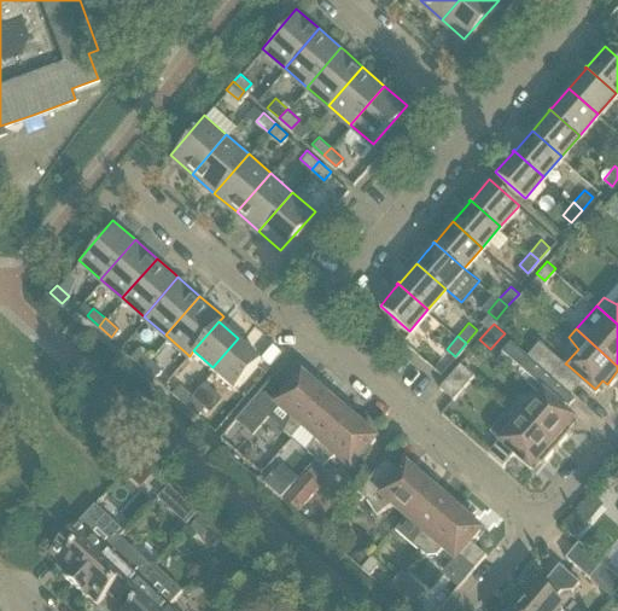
[(234,387),(261,358),(238,338),(213,367),(234,387)]
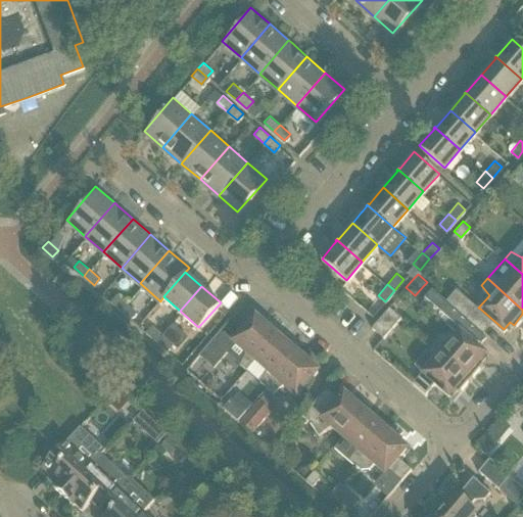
[(476,343),(477,341),(476,340),(484,331),(466,316),(445,298),(432,286),(424,295),(420,303),(432,310),(458,332),(449,342),(437,335),(431,342),(470,375),(482,362),(478,358),(484,350),(476,343)]
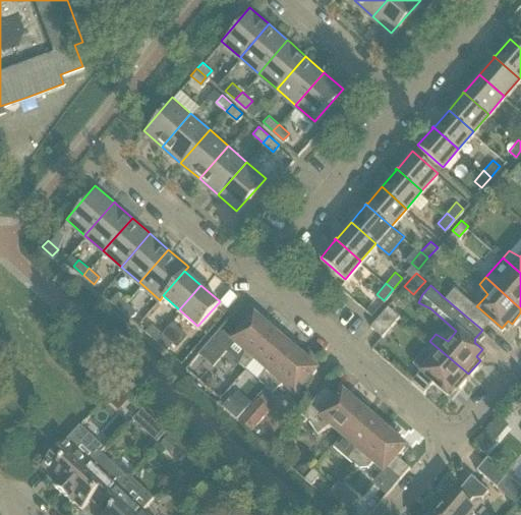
[(464,315),(474,303),(454,285),(444,297),(464,315)]
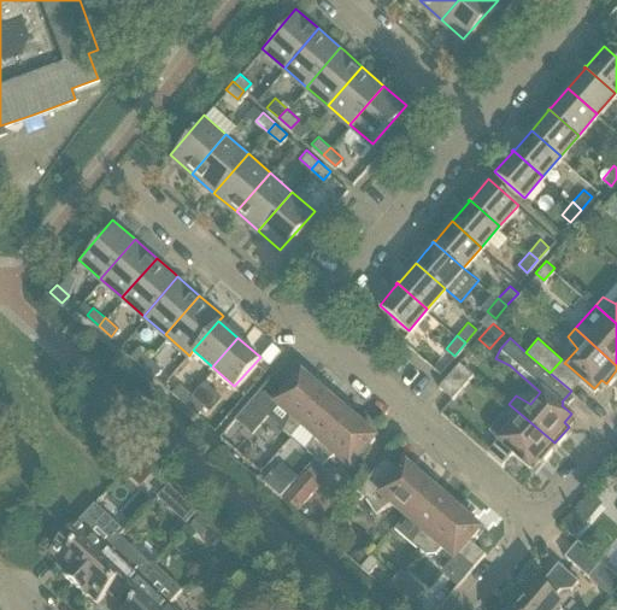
[(142,363),(150,356),(137,345),(130,353),(142,363)]
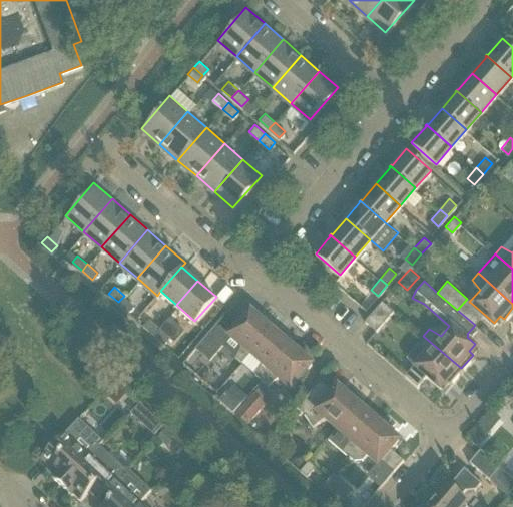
[(128,311),(134,304),(124,296),(118,302),(128,311)]
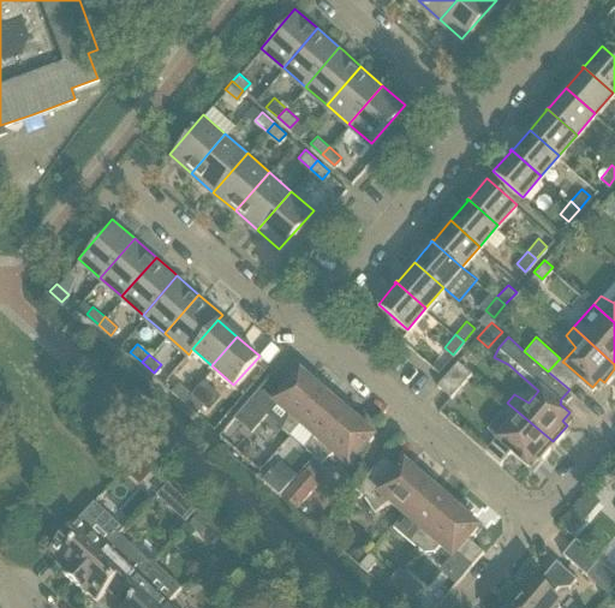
[(467,375),(471,370),(458,358),(437,382),(451,394),(467,375)]
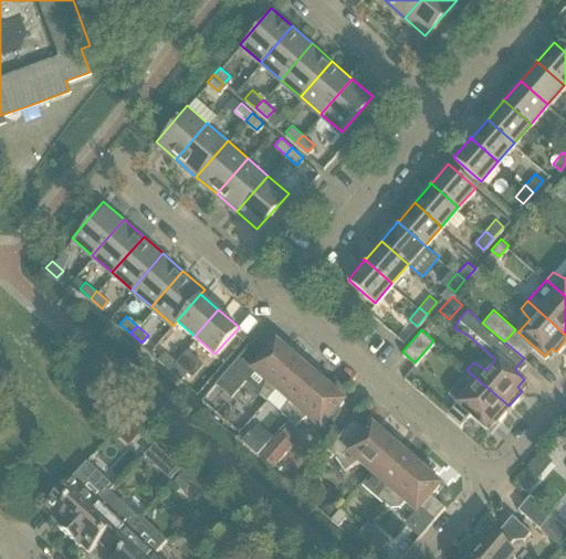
[(248,344),(216,380),(229,391),(231,393),(253,368),(265,378),(259,391),(266,397),(266,398),(276,387),(300,360),(303,356),(303,355),(287,343),(284,346),(276,339),(262,356),(248,344)]
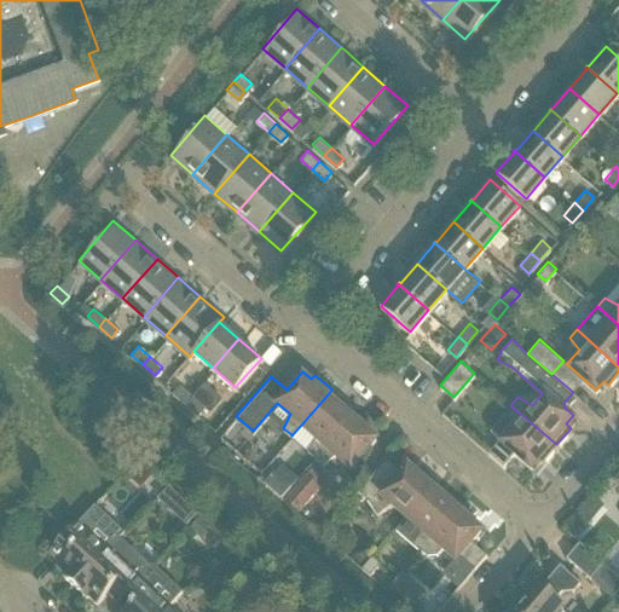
[(185,402),(192,393),(179,382),(173,391),(185,402)]
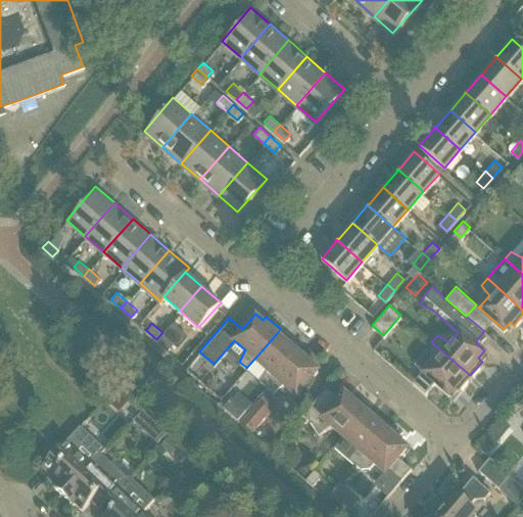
[(168,348),(173,342),(162,332),(156,339),(168,348)]
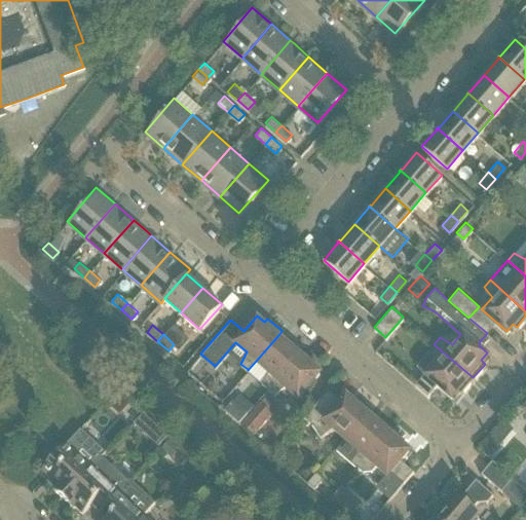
[(278,335),(257,360),(268,370),(261,381),(268,387),(302,348),(288,336),(285,340),(283,338),(278,335)]
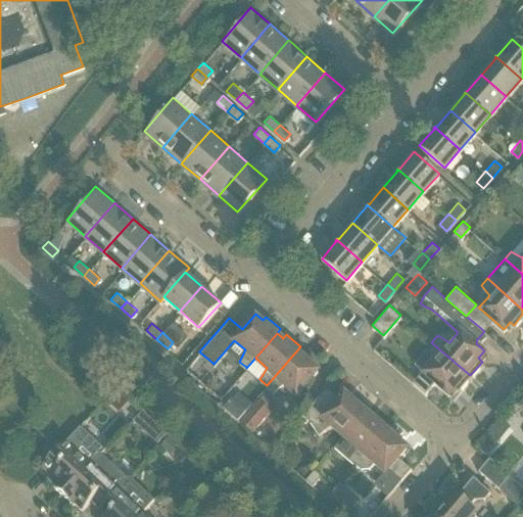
[(470,375),(431,342),(426,348),(434,360),(424,371),(422,369),(418,374),(412,380),(425,391),(434,381),(447,392),(455,385),(459,389),(470,375)]
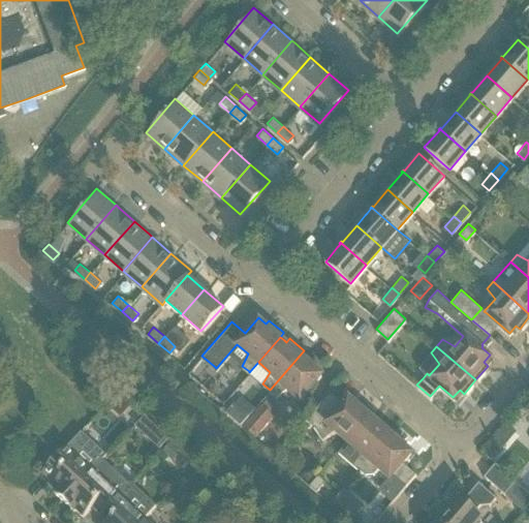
[(308,389),(321,372),(314,366),(317,362),(304,350),(270,390),(276,395),(287,388),(300,398),(308,389)]
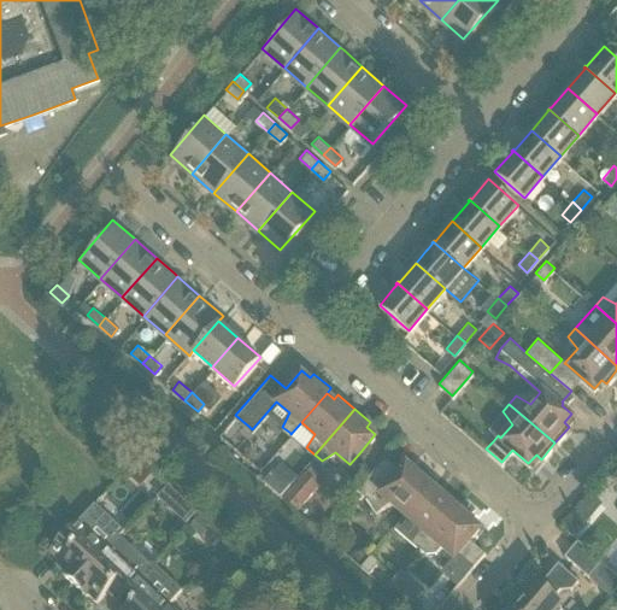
[(122,456),(130,447),(121,439),(112,447),(122,456)]
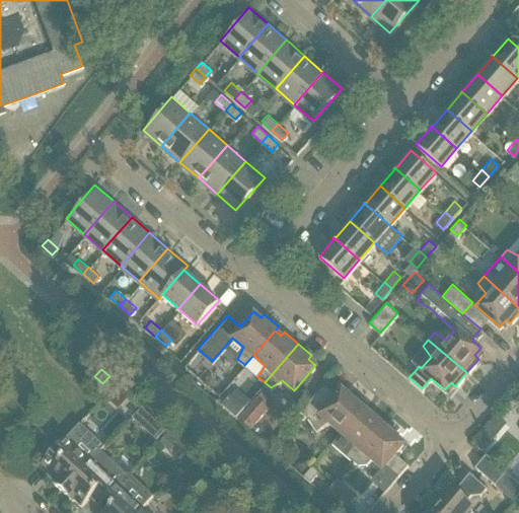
[(337,392),(323,381),(310,396),(299,410),(307,417),(315,429),(328,421),(341,431),(366,402),(352,390),(350,392),(349,394),(341,388),(337,392)]
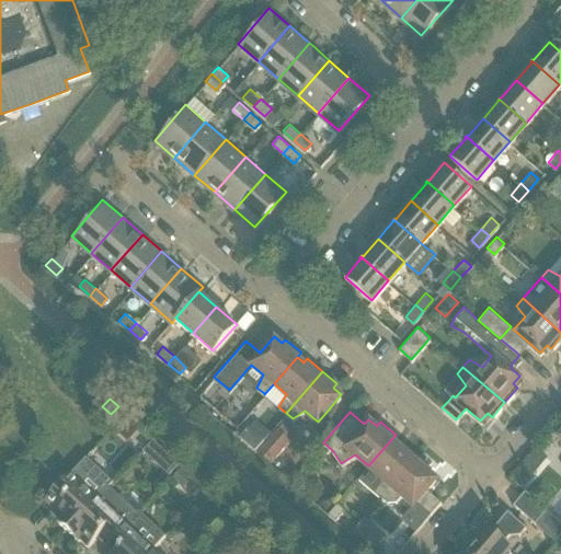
[(254,447),(263,437),(248,424),(240,434),(254,447)]
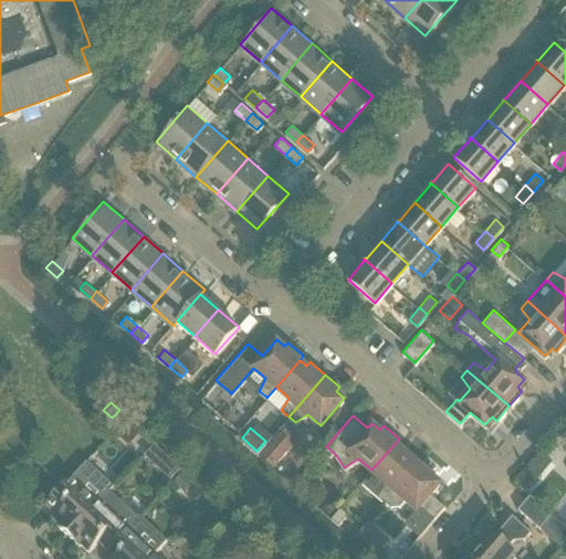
[(273,462),(291,441),(279,430),(260,451),(273,462)]
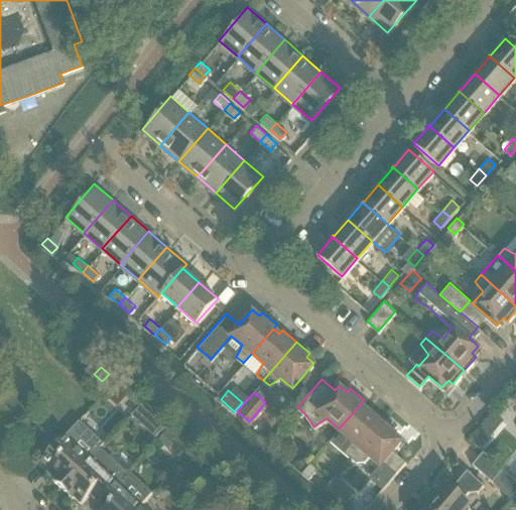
[(365,408),(361,404),(364,400),(339,428),(330,438),(351,456),(384,417),(370,405),(367,409),(365,408)]
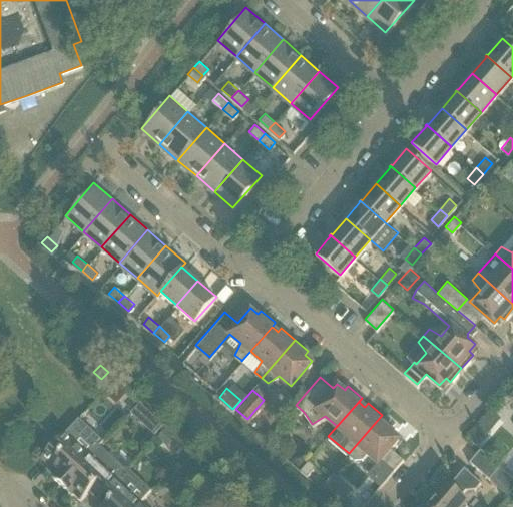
[(139,400),(130,410),(141,420),(150,410),(139,400)]
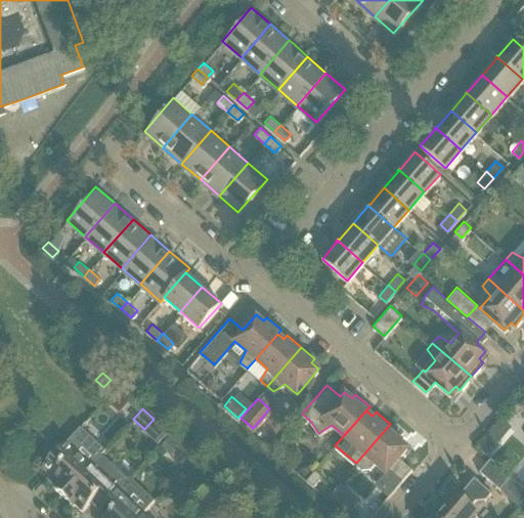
[(49,458),(41,466),(49,473),(47,476),(54,483),(53,484),(63,493),(100,454),(105,447),(80,424),(75,430),(72,433),(67,438),(60,445),(49,458)]
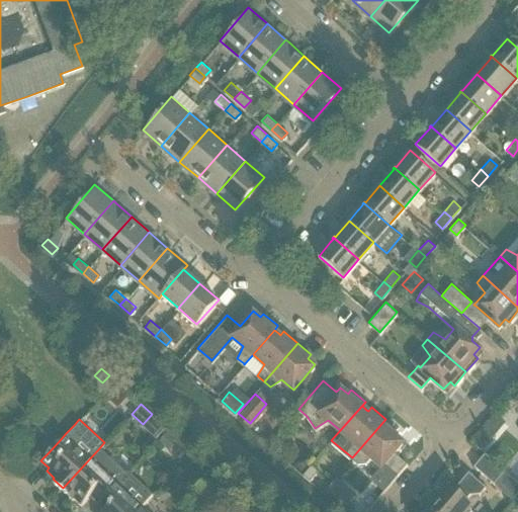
[(408,461),(395,450),(403,441),(395,435),(399,431),(385,419),(352,457),(357,462),(365,461),(370,456),(380,465),(384,462),(387,464),(397,474),(408,461)]
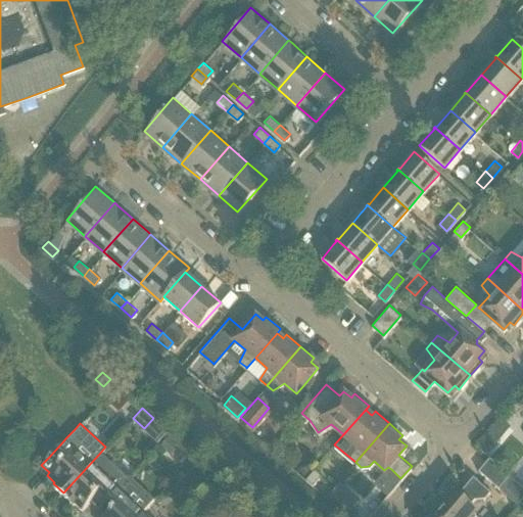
[(169,432),(160,443),(172,453),(180,442),(169,432)]
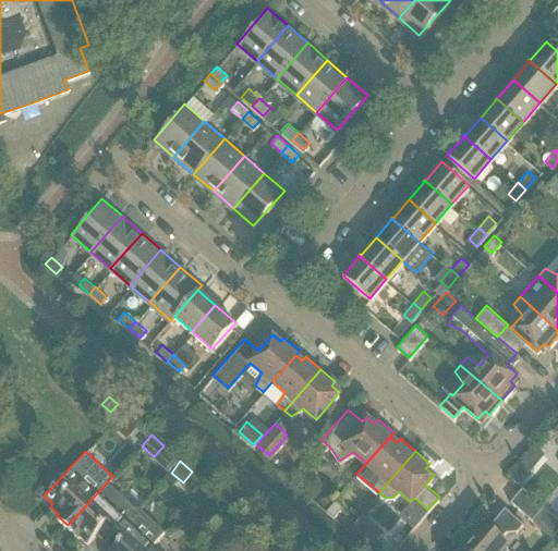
[(107,537),(125,517),(134,507),(107,482),(68,525),(77,535),(79,534),(87,541),(98,529),(107,537)]
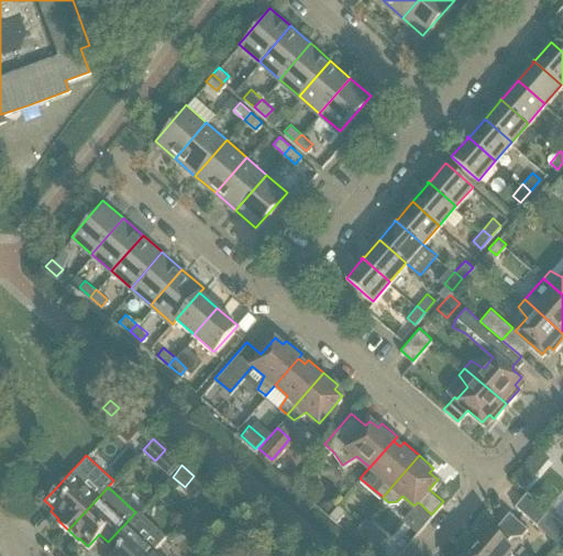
[(537,523),(549,509),(543,503),(527,489),(515,503),(531,518),(537,523)]
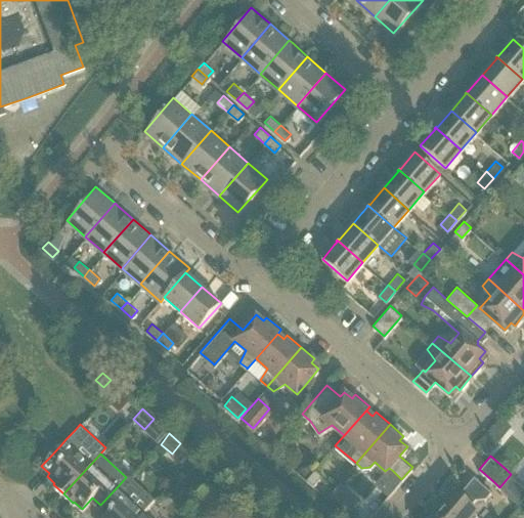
[(302,463),(297,467),(306,474),(312,467),(308,463),(302,463)]
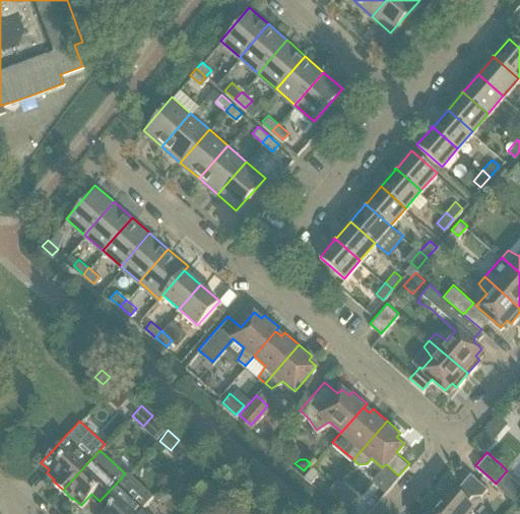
[(318,472),(319,470),(313,464),(304,474),(311,480),(318,472)]
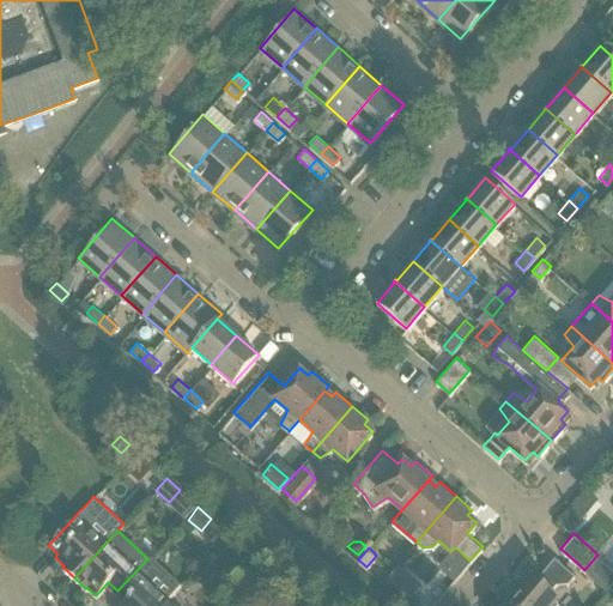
[(127,600),(120,605),(158,605),(168,597),(180,583),(151,555),(147,558),(138,569),(117,591),(127,600)]
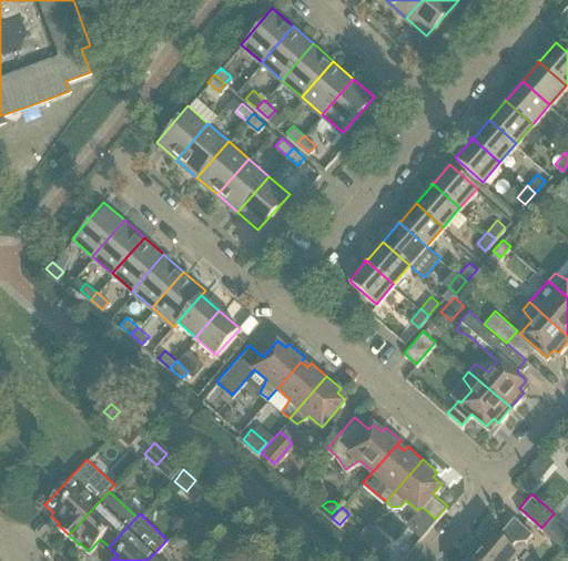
[(514,560),(517,558),(514,556),(516,553),(508,548),(515,540),(526,538),(533,531),(514,514),(508,521),(495,536),(492,532),(467,560),(465,559),(463,560),(514,560)]
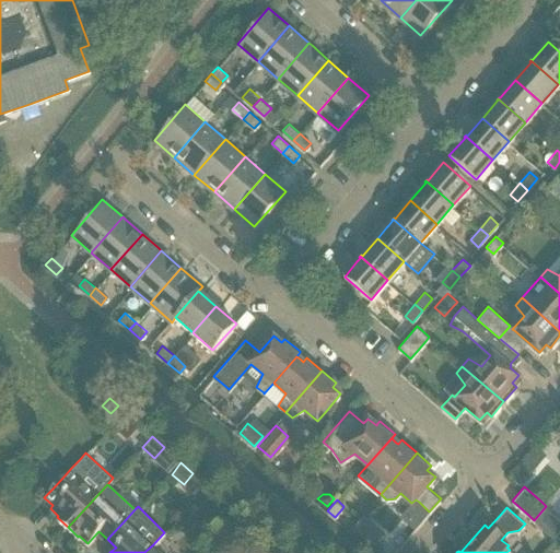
[(374,544),(385,532),(363,513),(352,526),(374,544)]
